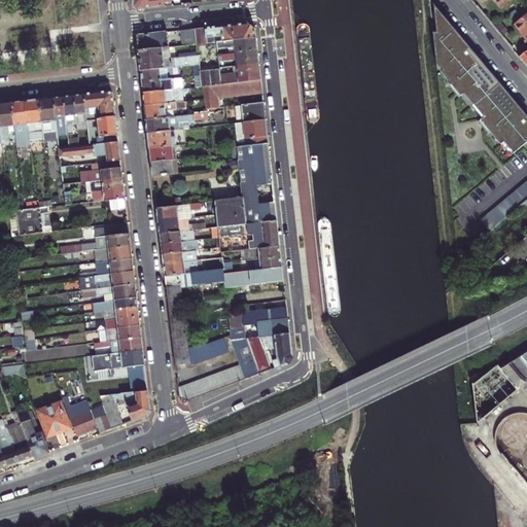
[(133,0),(135,7),(138,10),(167,7),(165,0),(133,0)]
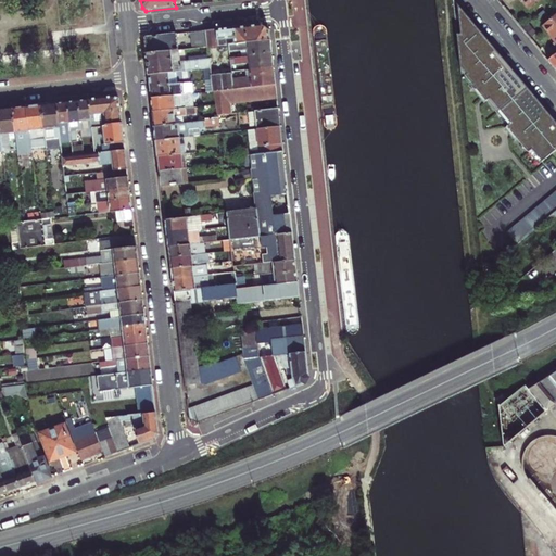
[(521,0),(529,10),(541,0),(521,0)]
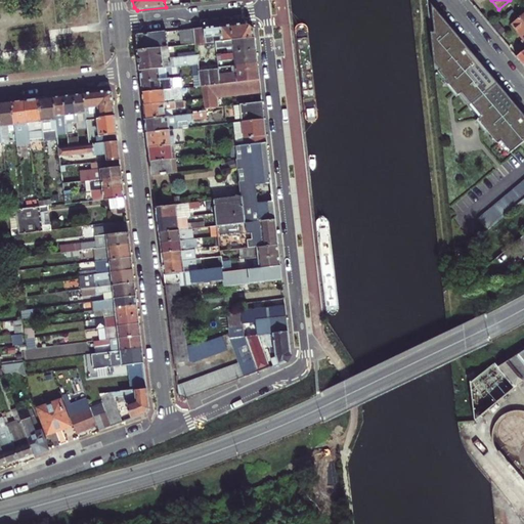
[(462,89),(476,107),(501,86),(433,3),(436,32),(432,33),(435,61),(442,70),(440,72),(457,92),(462,89)]
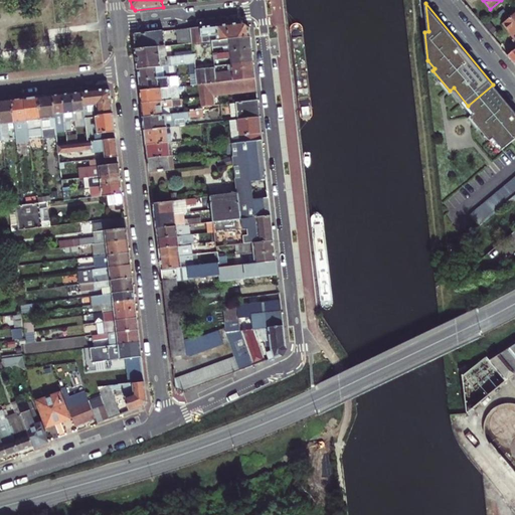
[(514,15),(505,24),(514,35),(514,38),(514,39),(514,15)]
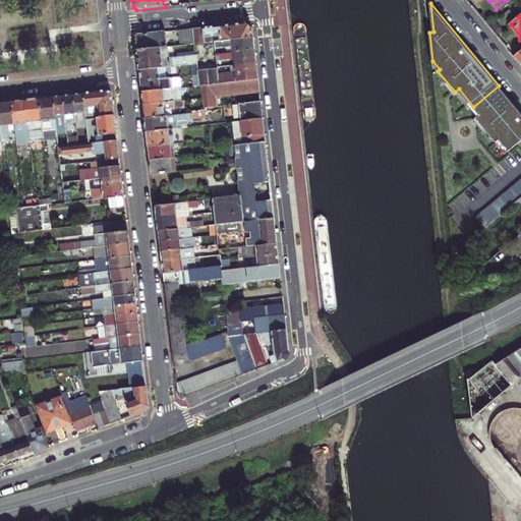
[(207,43),(216,42),(255,38),(254,29),(246,23),(205,27),(207,43)]
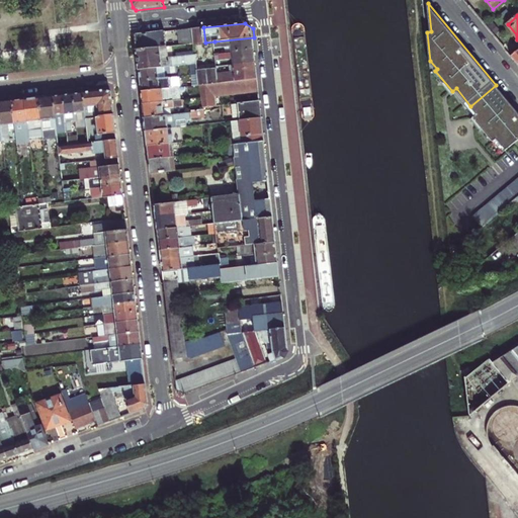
[(193,28),(179,30),(181,47),(195,45),(193,28)]
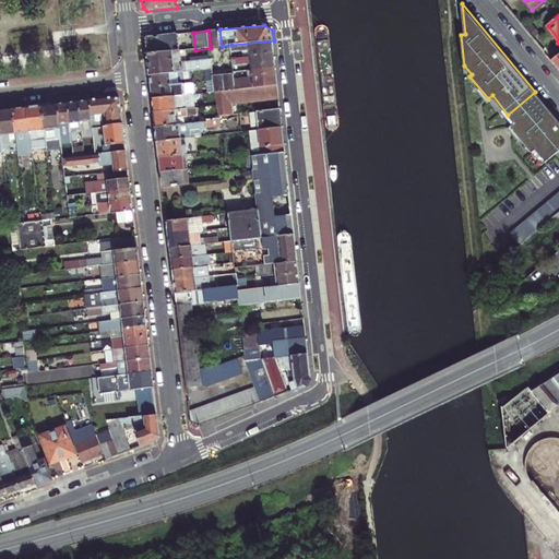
[(181,51),(179,35),(153,37),(147,45),(149,55),(181,51)]
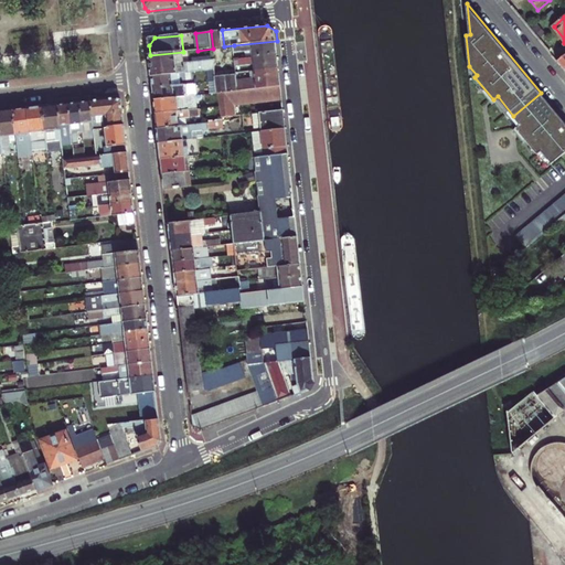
[(253,51),(254,57),(278,54),(277,41),(234,45),(235,55),(238,55),(238,52),(253,51)]
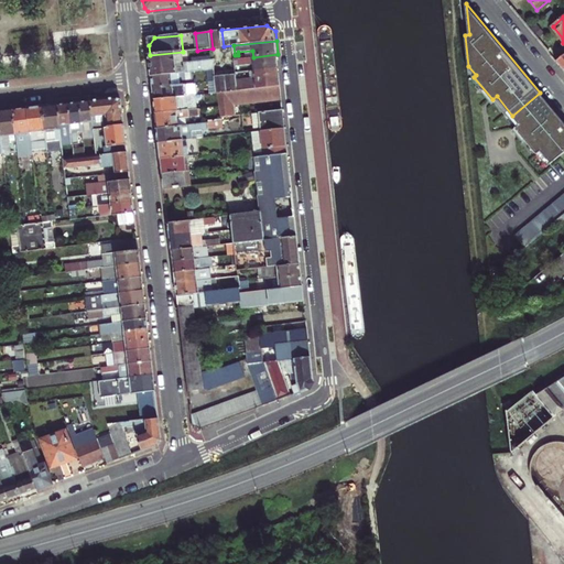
[(150,55),(152,77),(182,73),(209,71),(216,69),(215,61),(184,63),(183,52),(150,55)]
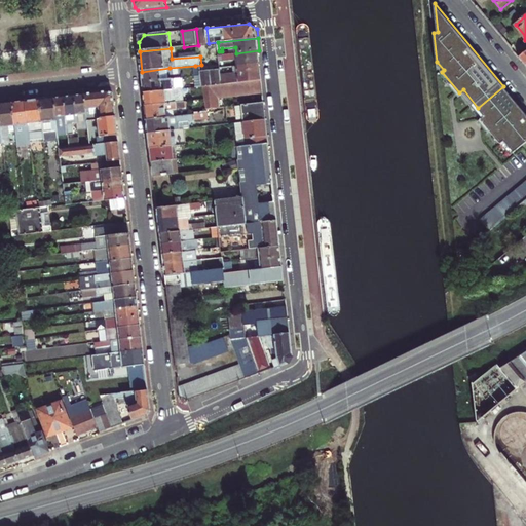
[(259,50),(236,53),(219,55),(220,65),(223,65),(223,62),(237,61),(237,66),(260,63),(259,50)]
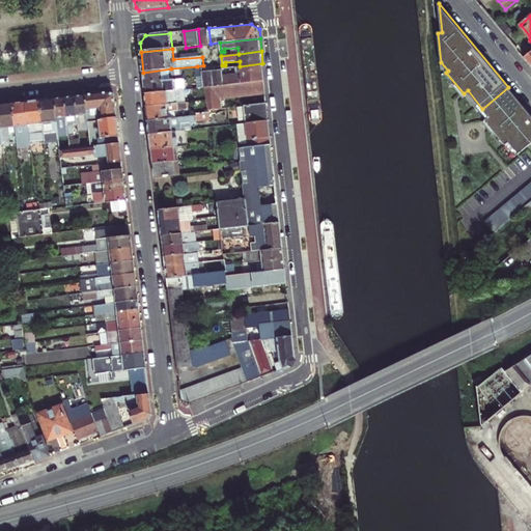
[(224,85),(234,84),(264,81),(262,63),(240,66),(241,74),(227,75),(226,72),(223,73),(224,85)]
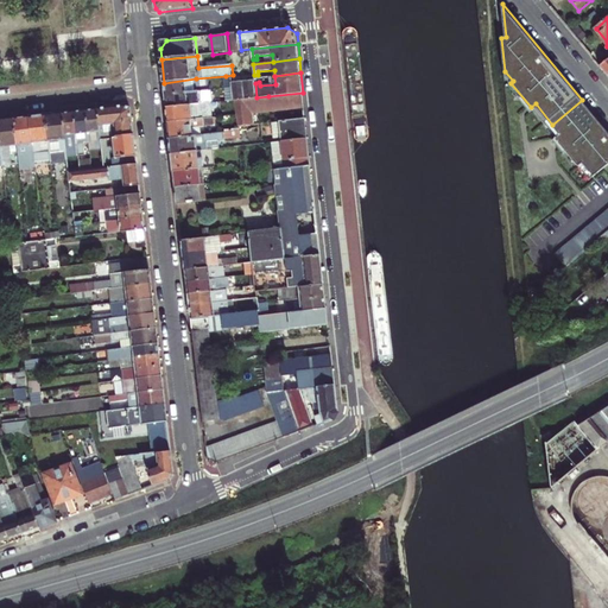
[(164,83),(166,96),(197,93),(196,78),(164,83)]
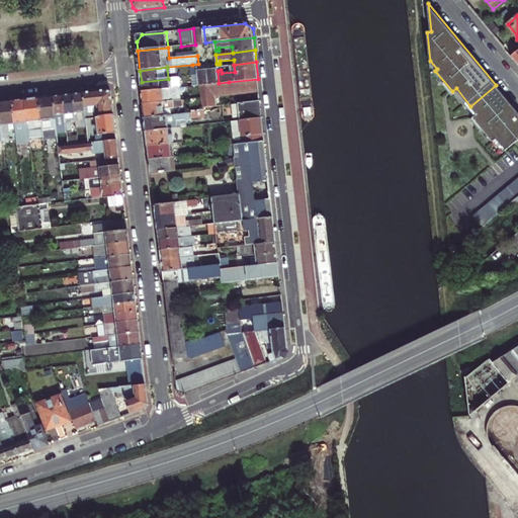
[(200,85),(202,85),(219,83),(218,71),(218,69),(199,71),(199,75),(200,85)]
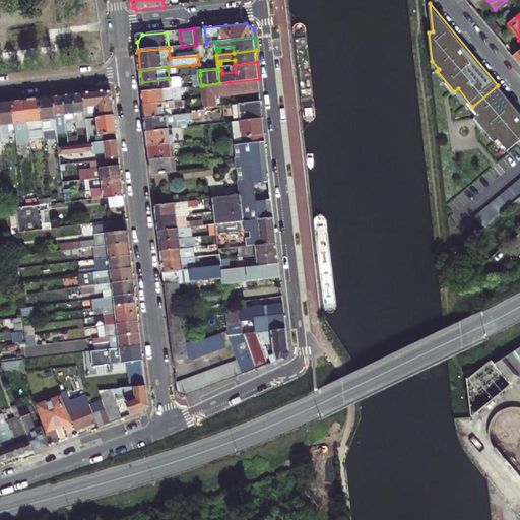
[(142,82),(143,92),(181,87),(182,87),(180,77),(169,79),(142,82)]
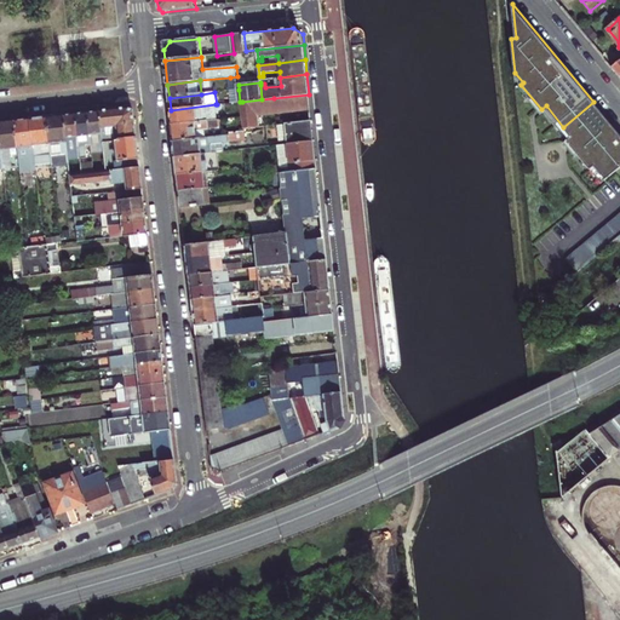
[(275,108),(275,109),(310,105),(309,95),(274,98),(275,108)]
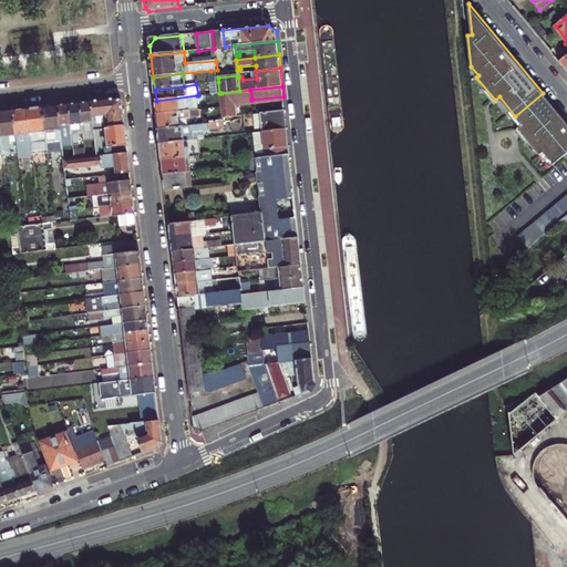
[(233,101),(251,99),(250,90),(239,91),(222,93),(223,107),(224,119),(234,117),(233,101)]
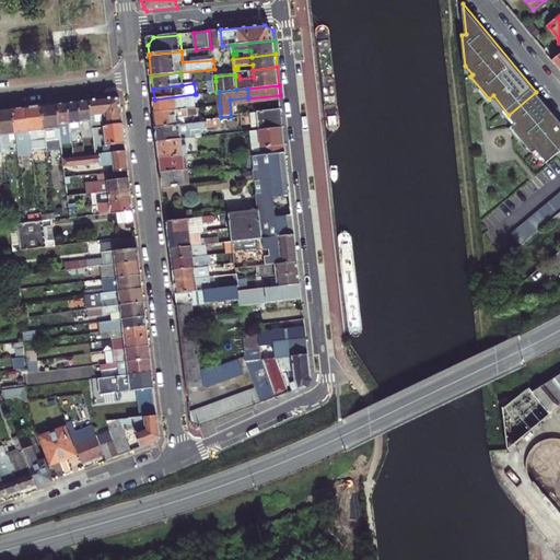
[(559,119),(536,92),(509,115),(521,127),(515,130),(534,152),(538,150),(548,162),(559,152),(559,119)]
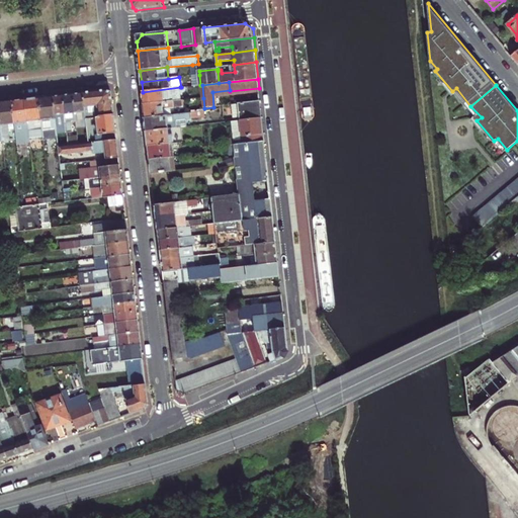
[(143,92),(144,105),(181,100),(180,87),(143,92)]
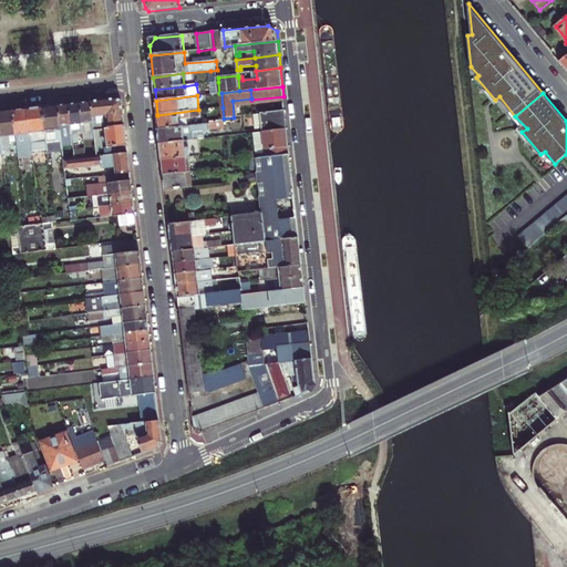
[(123,125),(120,101),(115,98),(90,101),(92,116),(106,115),(107,127),(123,125)]
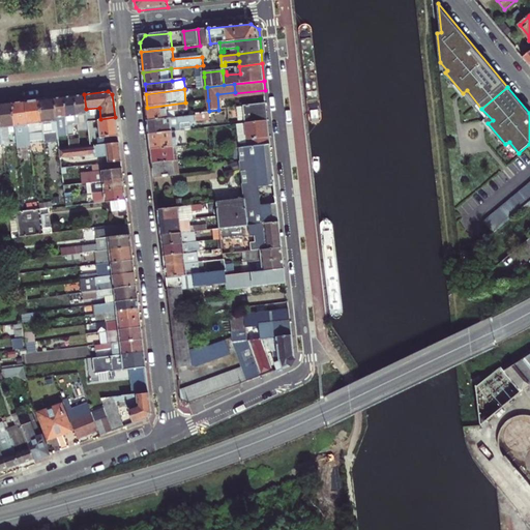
[(86,109),(84,94),(74,95),(77,123),(87,122),(86,109)]
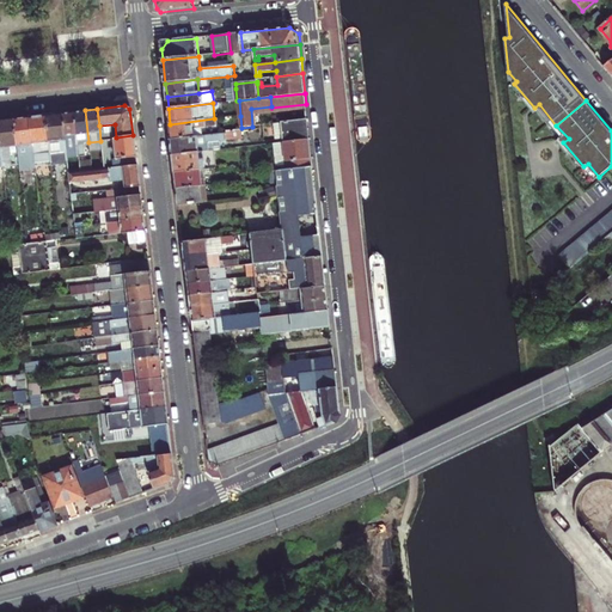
[(85,110),(73,111),(77,145),(89,142),(85,110)]
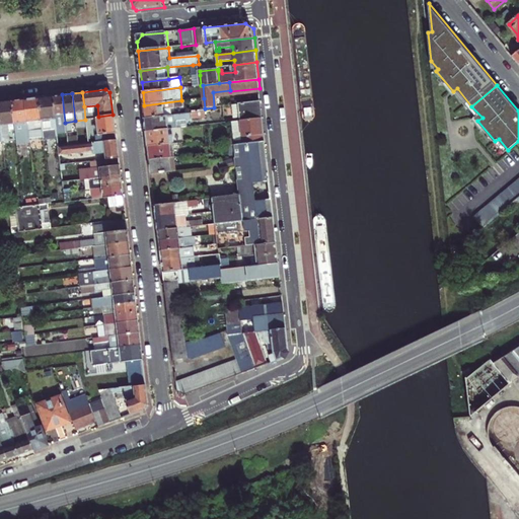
[(65,123),(62,94),(52,95),(55,124),(65,123)]
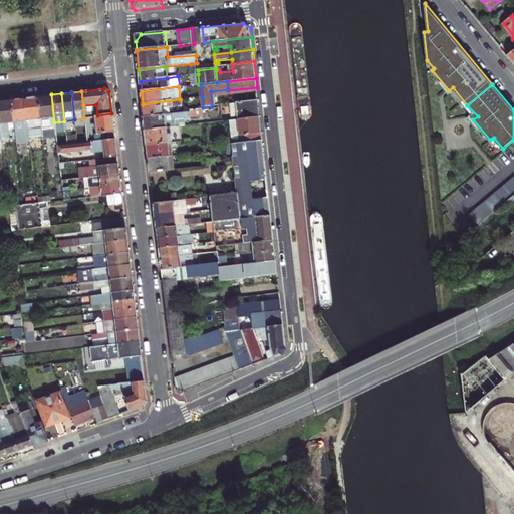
[(51,94),(37,96),(40,119),(42,139),(56,137),(54,122),(51,94)]
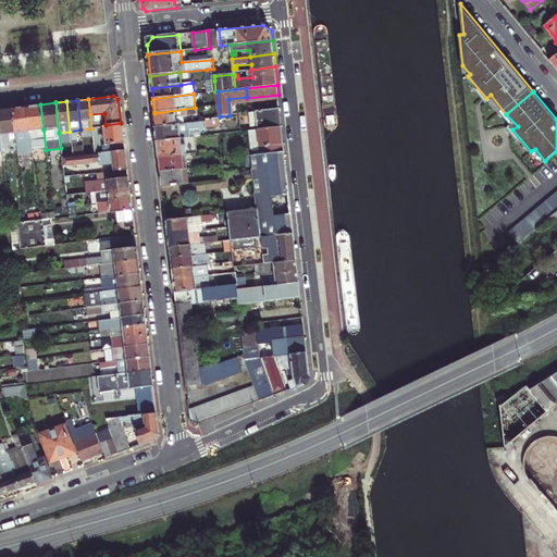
[(26,107),(31,144),(31,148),(39,148),(37,131),(44,130),(40,104),(26,107)]
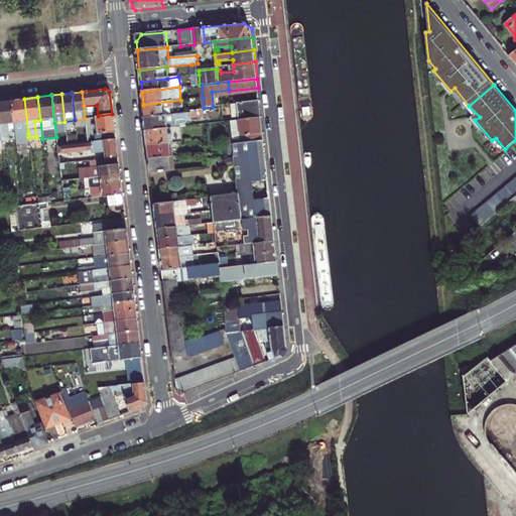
[(24,99),(12,100),(15,124),(17,143),(23,142),(22,133),(28,133),(24,99)]
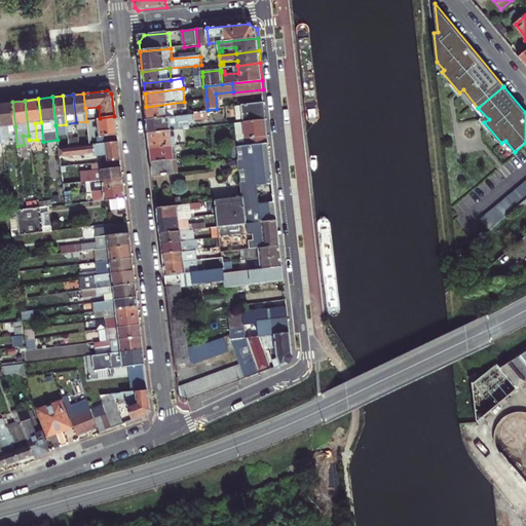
[(12,102),(0,103),(0,114),(1,127),(3,144),(10,143),(9,126),(15,126),(12,102)]
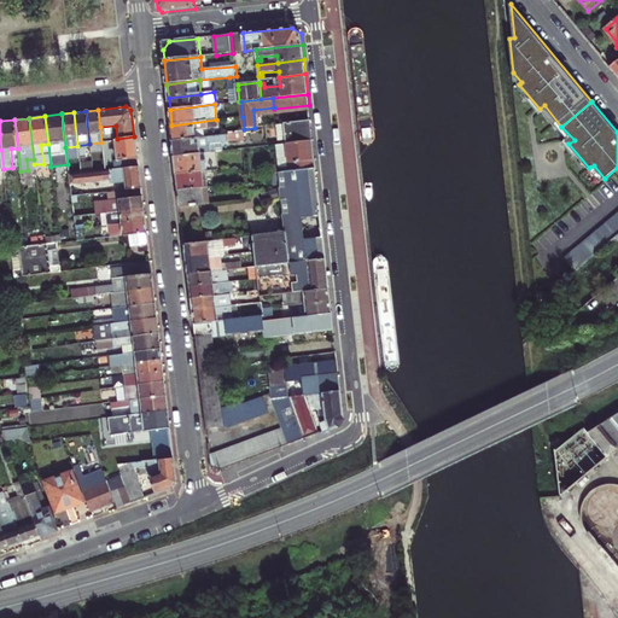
[(172,126),(174,141),(205,138),(205,132),(208,132),(208,129),(216,128),(220,126),(219,120),(216,120),(172,126)]
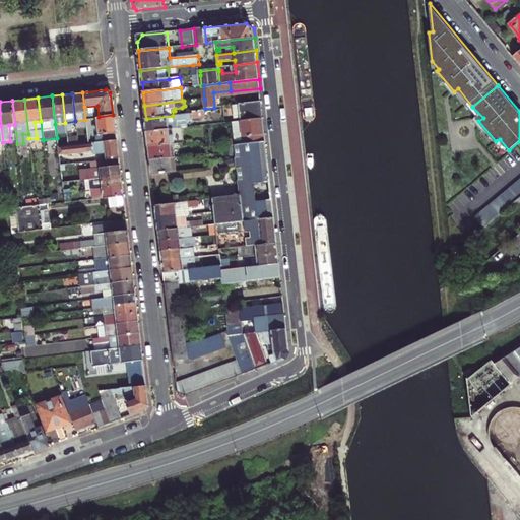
[(241,121),(242,121),(263,119),(261,103),(240,105),(241,121)]
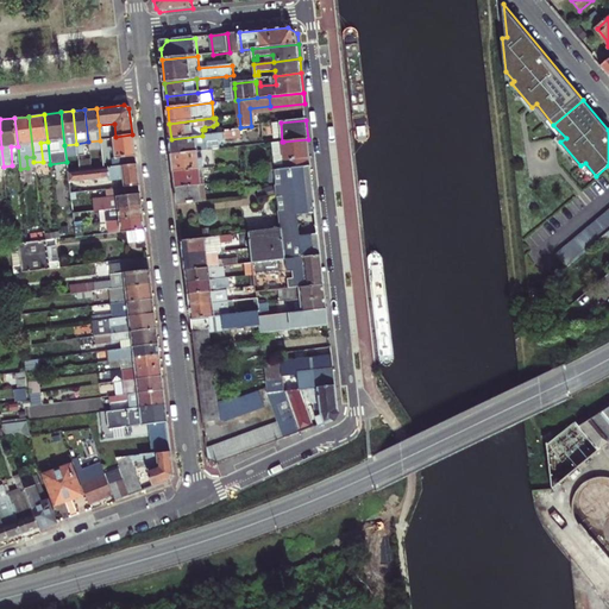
[(114,124),(99,125),(100,140),(112,139),(115,138),(115,137),(114,124)]
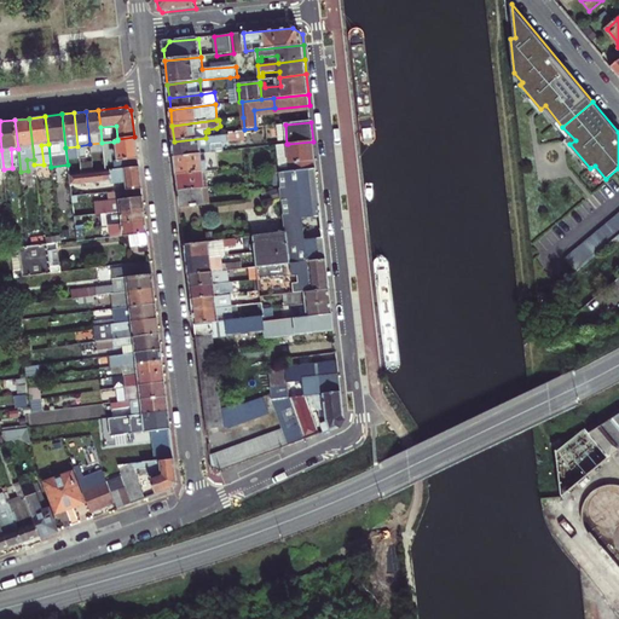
[(214,152),(213,144),(247,140),(246,133),(244,133),(206,138),(174,142),(177,157),(214,152)]
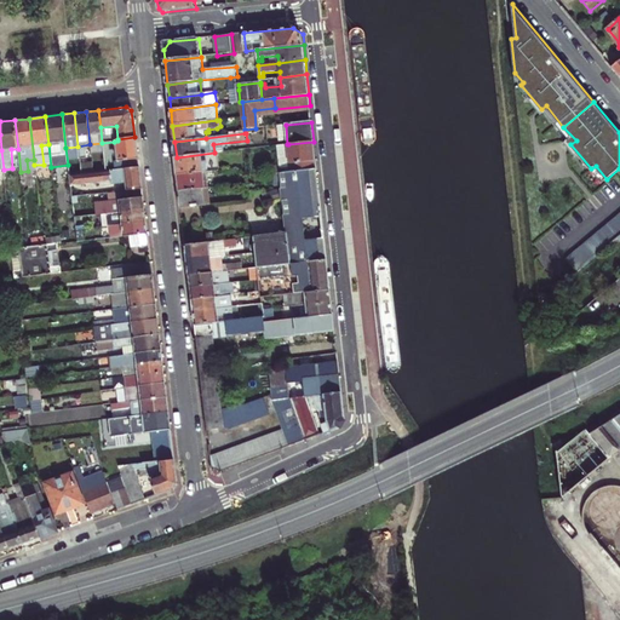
[(137,159),(135,137),(118,139),(118,141),(114,142),(118,161),(137,159)]
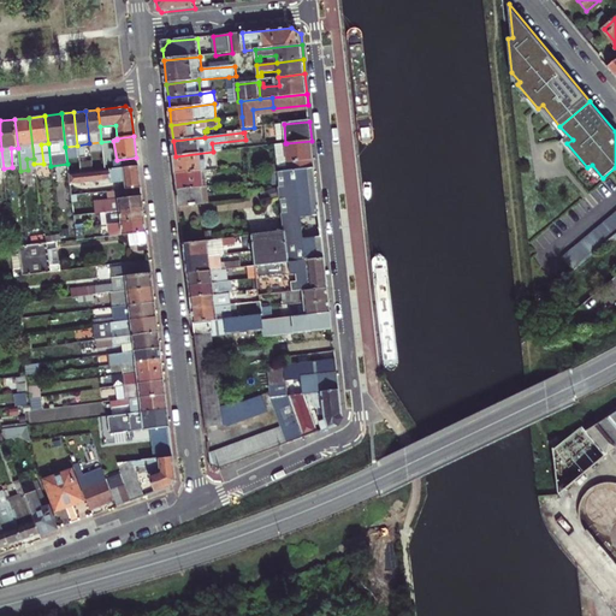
[(312,141),(286,143),(289,171),(315,169),(312,141)]
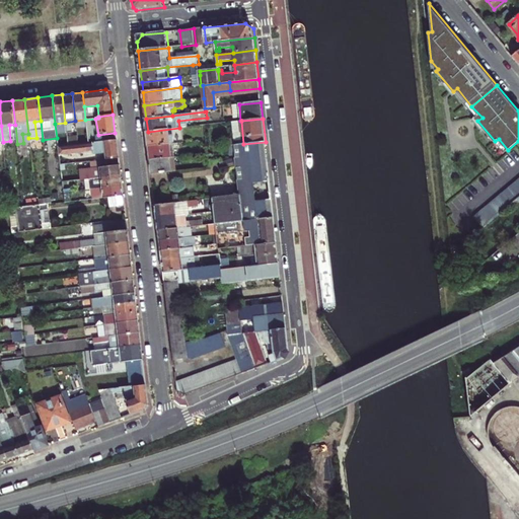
[(149,147),(170,144),(183,143),(181,128),(179,128),(148,132),(149,147)]
